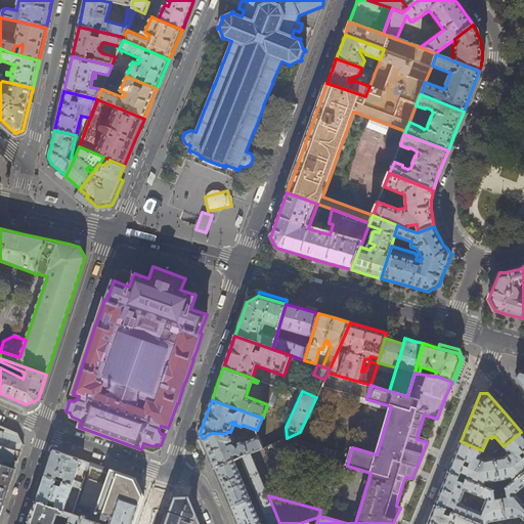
[(0,445),(20,452),(23,445),(20,440),(17,433),(0,426),(0,445)]
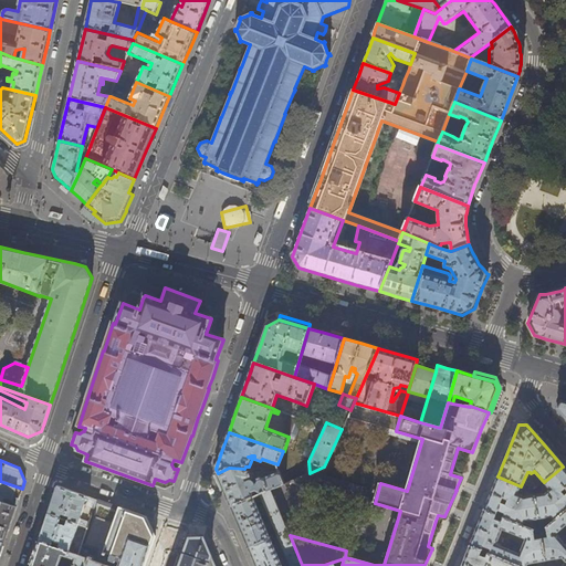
[(324,467),(310,473),(291,481),(341,496),(342,493),(367,500),(368,493),(344,486),(344,485),(322,479),(324,468),(324,467)]
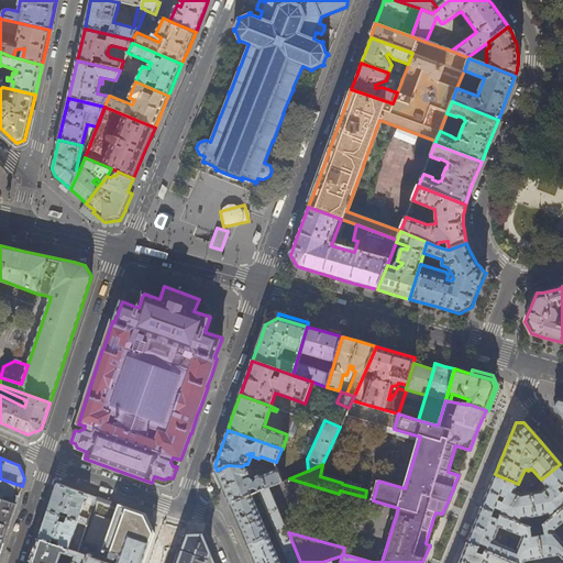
[(562,466),(560,464),(541,479),(547,486),(542,490),(531,493),(536,517),(548,515),(551,519),(562,508),(562,466)]
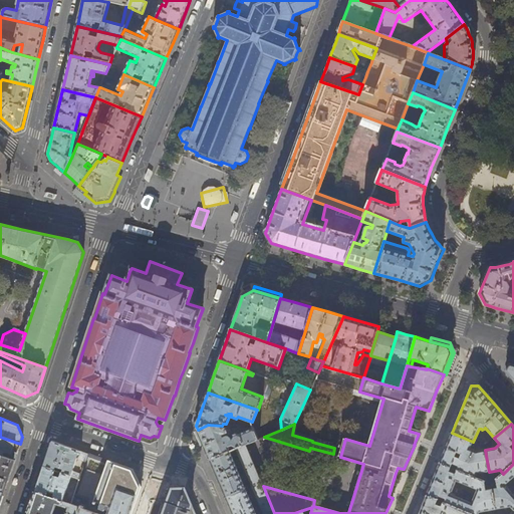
[(223,428),(222,426),(208,425),(198,430),(204,445),(211,460),(230,452),(236,449),(245,445),(259,439),(253,427),(240,434),(237,432),(233,434),(232,437),(230,437),(229,436),(228,436),(227,437),(227,436),(230,434),(227,428),(223,428)]
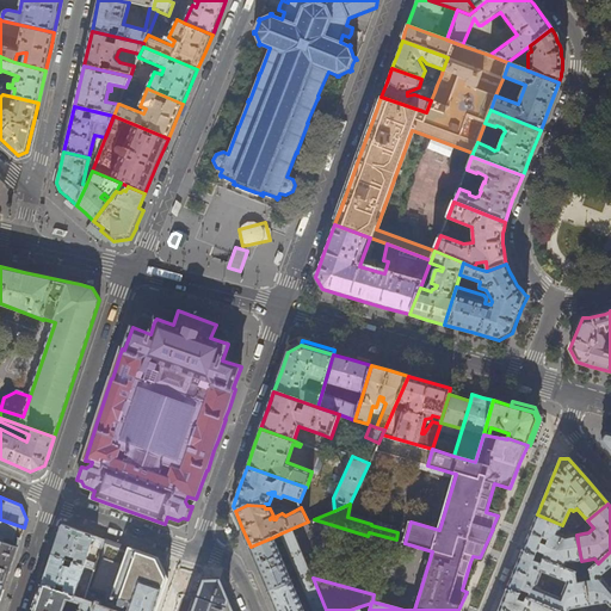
[(562,525),(537,514),(530,532),(523,550),(566,568),(568,562),(581,561),(576,535),(567,536),(559,532),(562,525)]
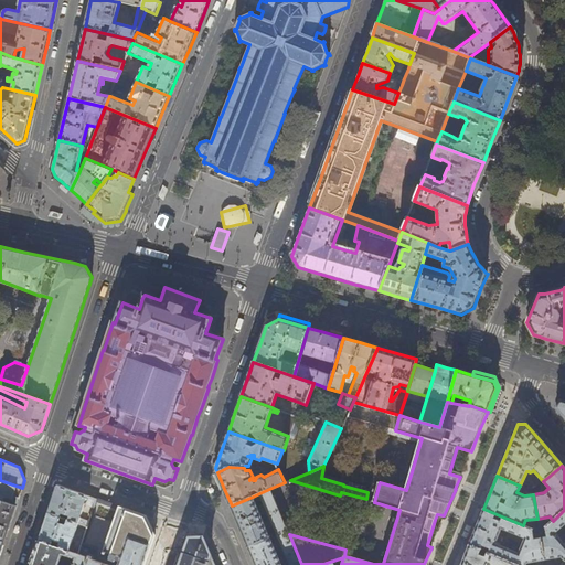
[(0,480),(0,554),(8,530),(22,488),(0,480)]
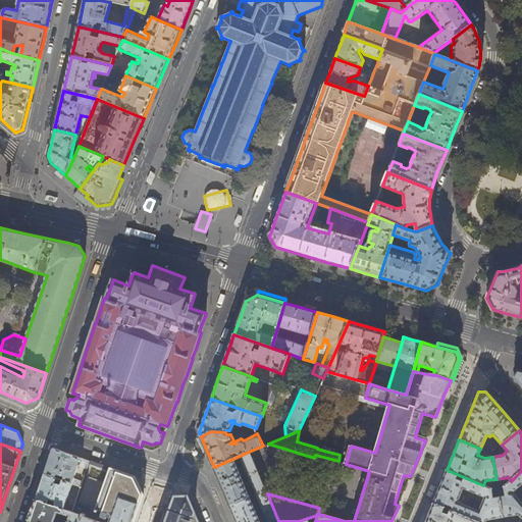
[(72,483),(81,486),(83,481),(74,478),(79,465),(87,468),(89,462),(53,450),(49,462),(45,474),(72,483)]
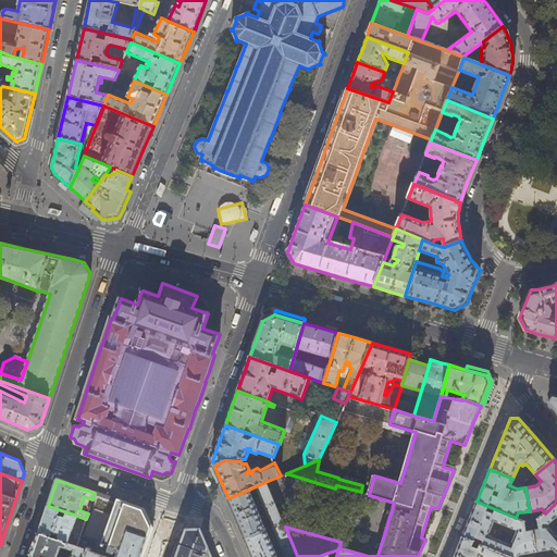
[(284,523),(265,482),(256,486),(274,528),(284,523)]
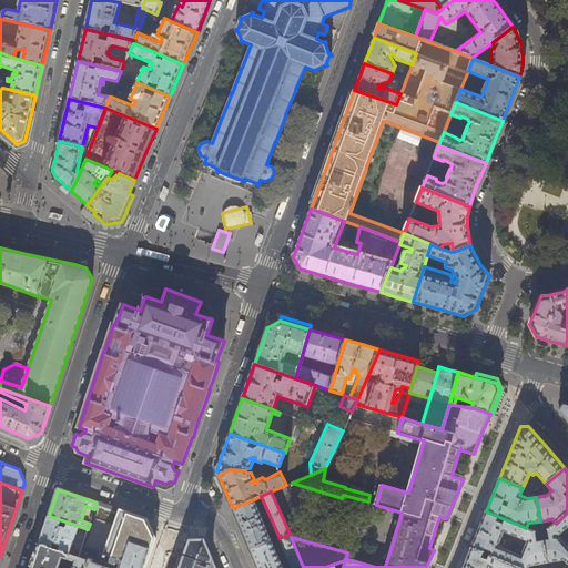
[(272,541),(254,499),(233,508),(242,529),(251,550),(272,541)]
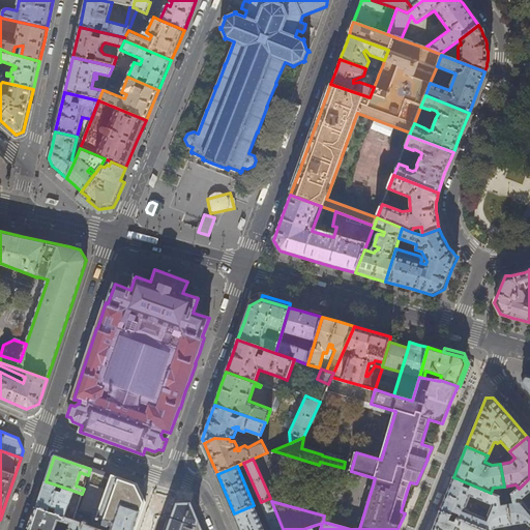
[(136,484),(90,468),(90,469),(88,475),(84,489),(82,494),(75,516),(74,520),(84,524),(101,529),(136,529),(140,520),(146,502),(136,484)]
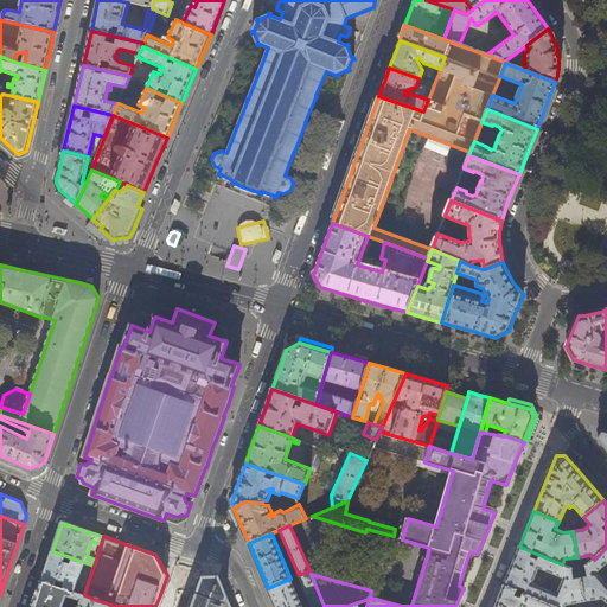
[(572,568),(562,564),(519,547),(511,567),(503,586),(556,606),(566,606),(567,605),(585,601),(581,577),(574,579),(572,568)]
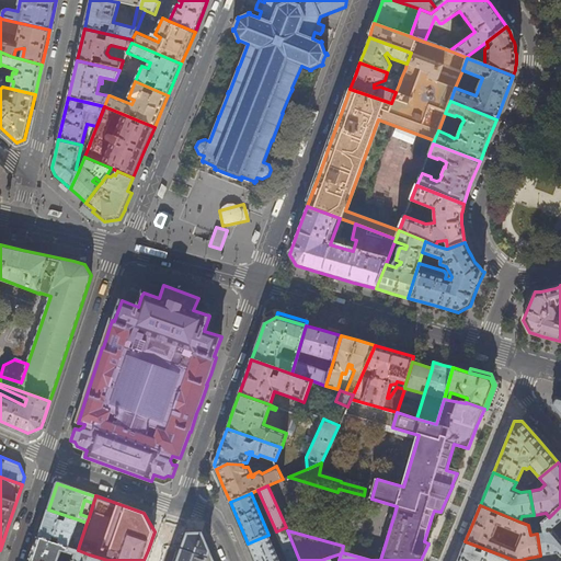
[(541,524),(544,533),(537,534),(540,556),(558,553),(560,557),(560,506),(549,517),(541,524)]
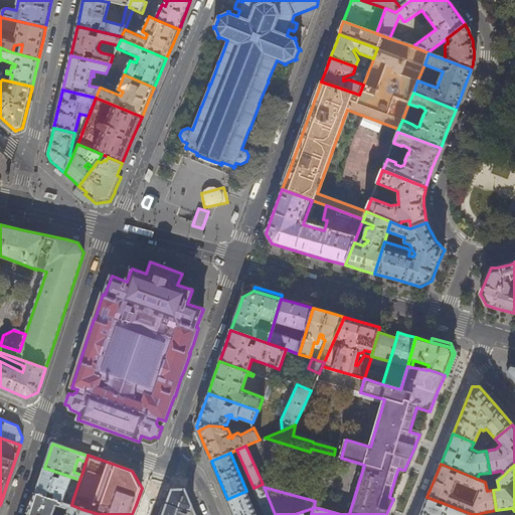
[(36,493),(71,505),(72,501),(64,498),(71,477),(44,468),(40,480),(36,493)]
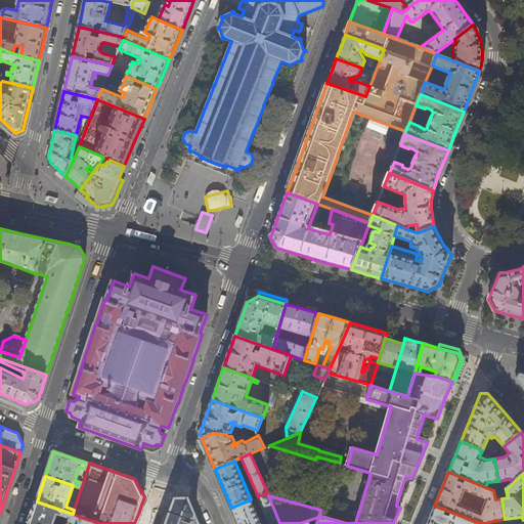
[(279,523),(268,495),(267,492),(258,496),(269,523),(279,523)]
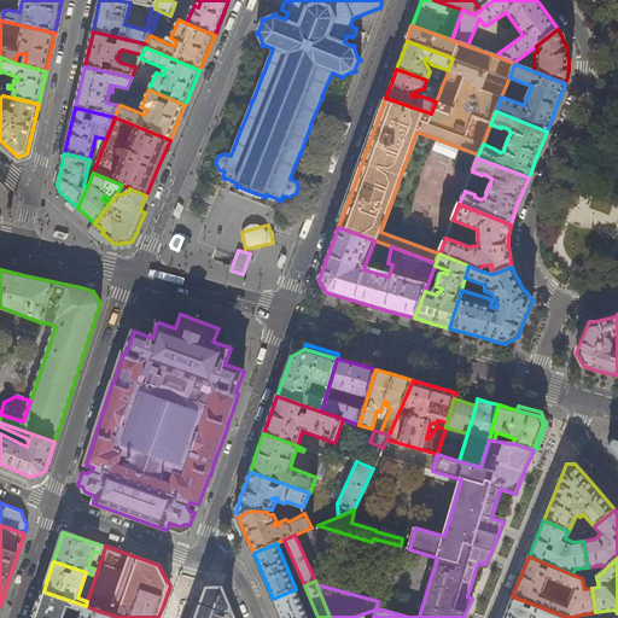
[(234,617),(222,588),(208,589),(197,617),(234,617)]
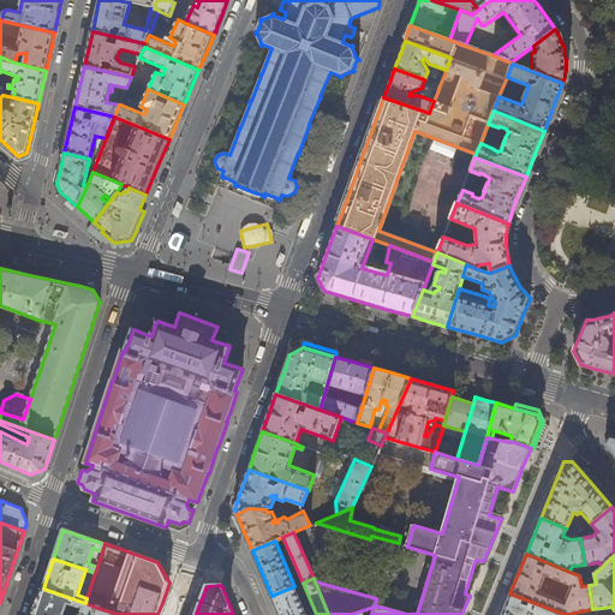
[(306,614),(294,586),(272,596),(279,614),(306,614)]
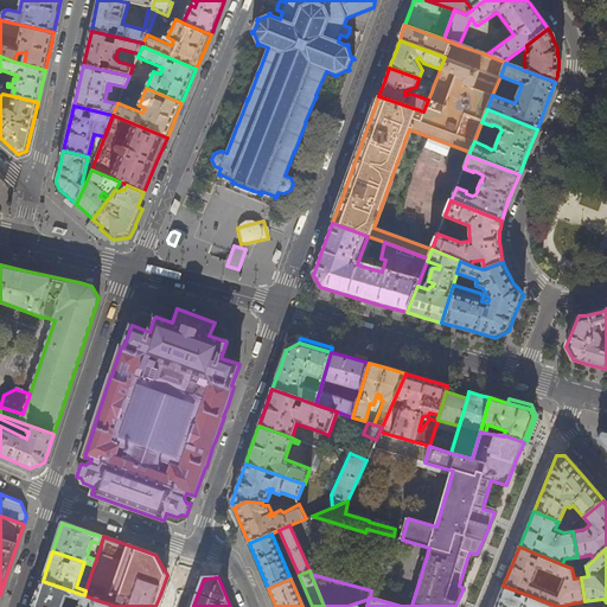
[(77,606),(93,606),(96,600),(84,595),(43,581),(38,594),(33,606),(36,606),(63,606),(68,596),(81,600),(77,606)]
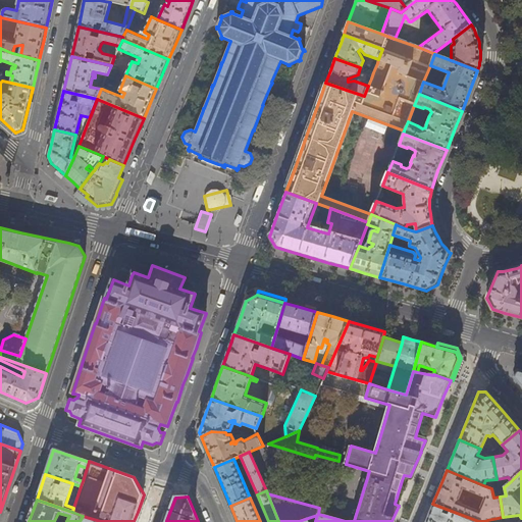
[(478,521),(432,504),(426,519),(424,521),(451,521),(452,521),(453,521),(478,521)]
